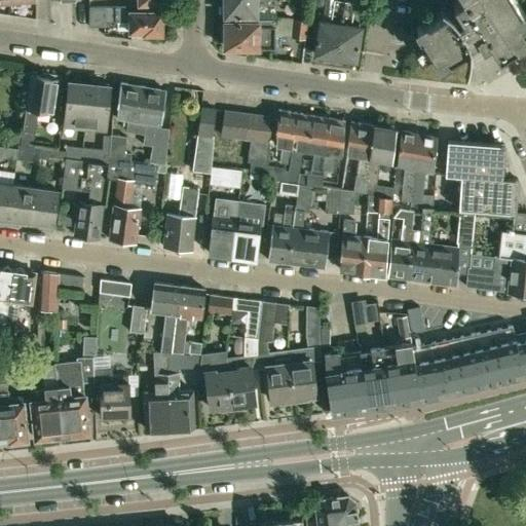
[(256,4),(276,4),(282,4),(280,0),(224,0),(225,5),(222,5),(222,13),(225,13),(225,15),(256,15),(256,4)]
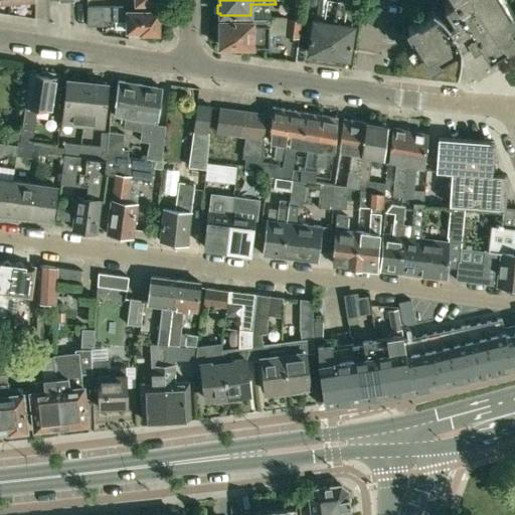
[(328,55),(336,0),(326,0),(323,21),(314,20),(308,52),(311,52),(313,55),(318,56),(321,54),(328,55)]
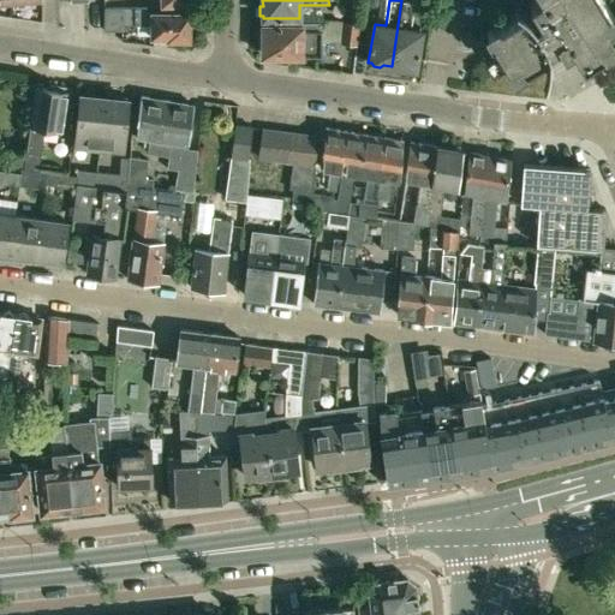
[(413,0),(401,0),(392,66),(401,67),(404,71),(410,71),(413,69),(416,70),(422,30),(411,29),(416,0),(413,0)]
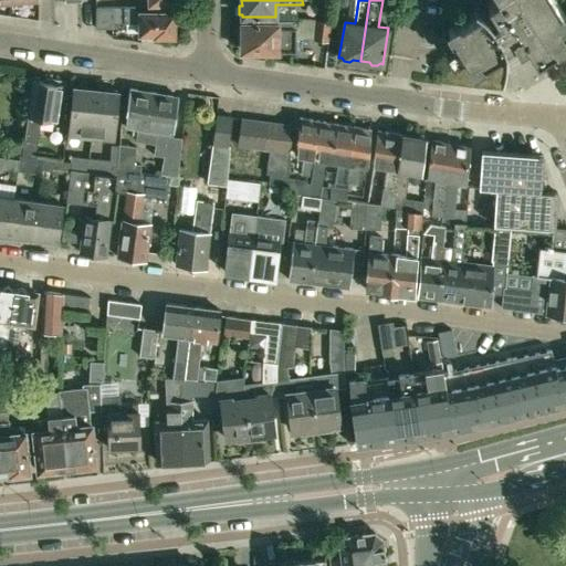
[(515,41),(519,45),(526,41),(535,56),(565,38),(555,21),(565,14),(556,0),(486,0),(489,3),(448,29),(472,69),(515,41)]
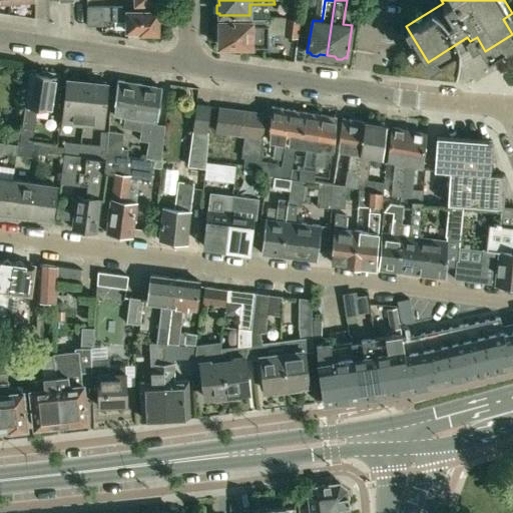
[(127,11),(127,7),(86,6),(86,26),(104,26),(104,21),(127,21),(126,30),(140,30),(140,32),(157,32),(157,29),(160,29),(160,15),(157,15),(157,11),(127,11)]
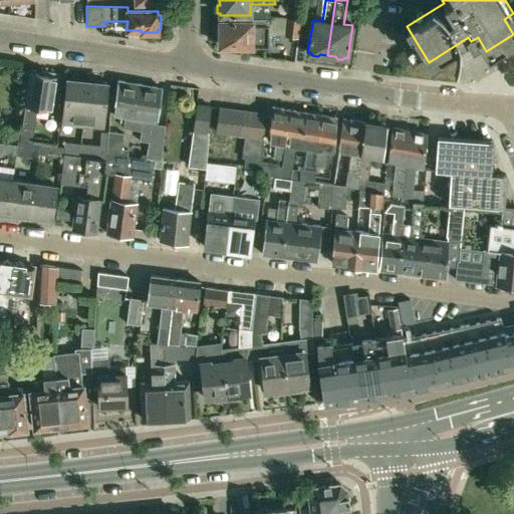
[(299,38),(302,18),(290,18),(288,36),(299,38)]
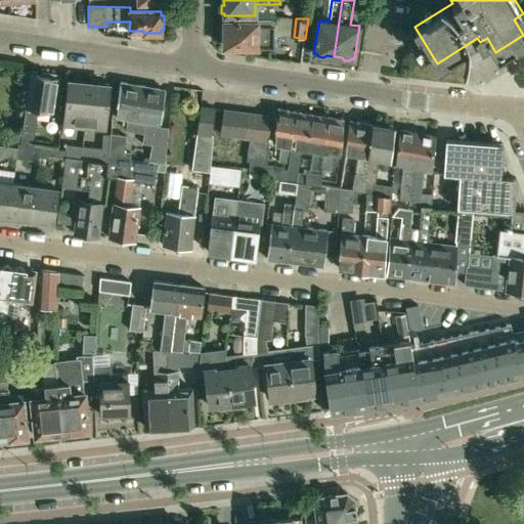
[(274,27),(258,27),(258,22),(224,22),(224,25),(221,25),(220,33),(224,33),(224,44),(227,48),(274,49),(274,27)]
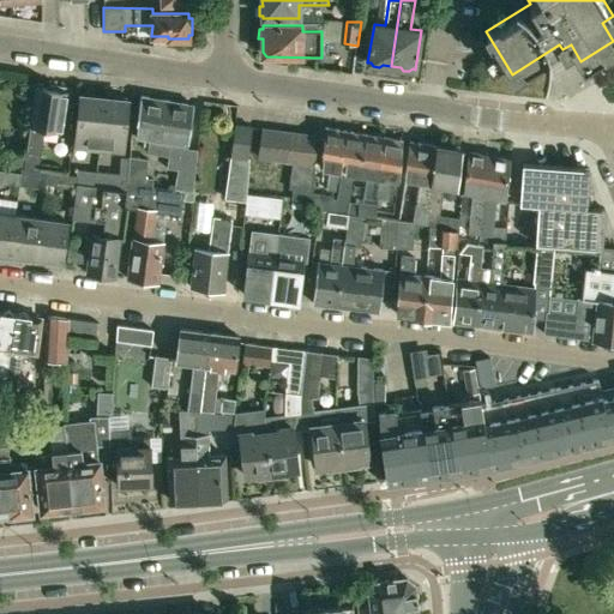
[(37,169),(40,151),(43,127),(60,130),(65,103),(67,104),(70,88),(50,84),(50,89),(36,86),(23,167),(37,169)]
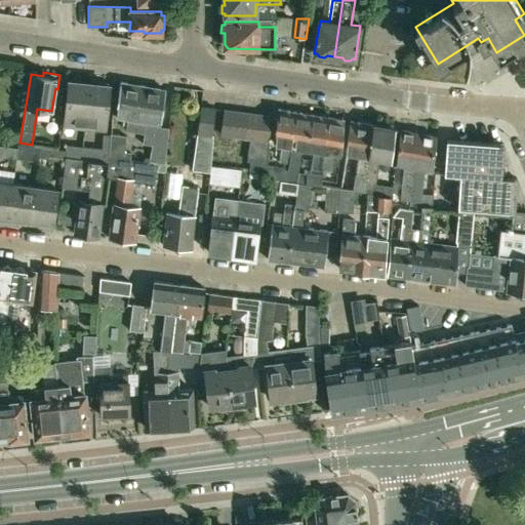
[(84,126),(89,83),(69,81),(64,124),(84,126)]
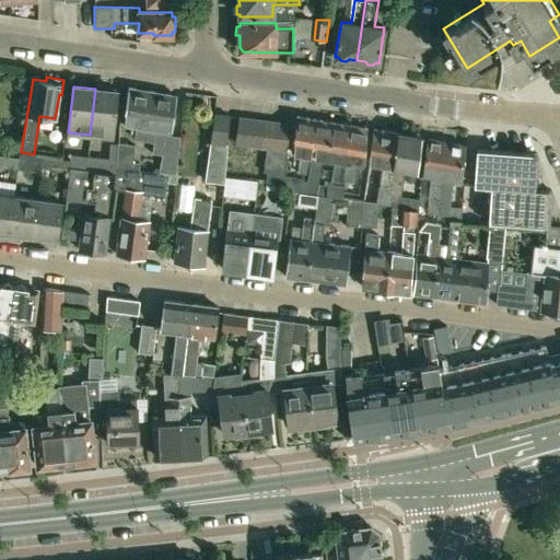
[(144,141),(153,92),(130,88),(124,123),(137,125),(135,140),(144,141)]
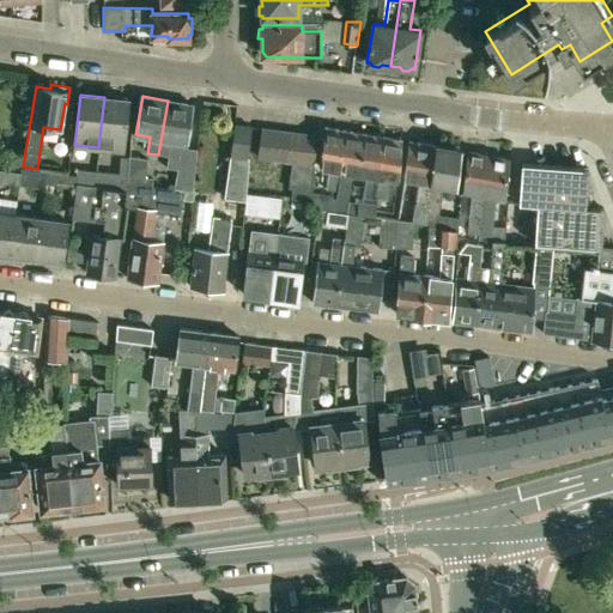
[(104,97),(98,147),(122,150),(128,99),(104,97)]
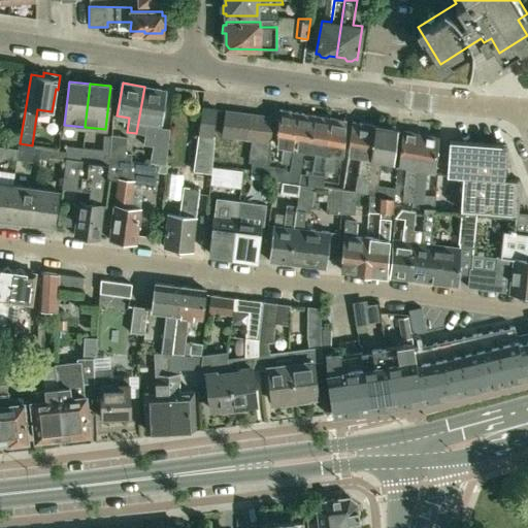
[(160,128),(161,123),(167,90),(144,87),(136,133),(144,135),(143,145),(152,146),(150,160),(166,162),(168,130),(160,128)]
